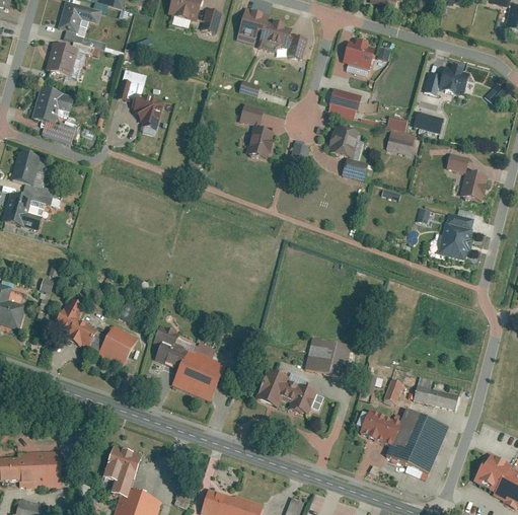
[(56,25),(76,32),(81,17),(85,5),(68,0),(65,0),(56,25)]
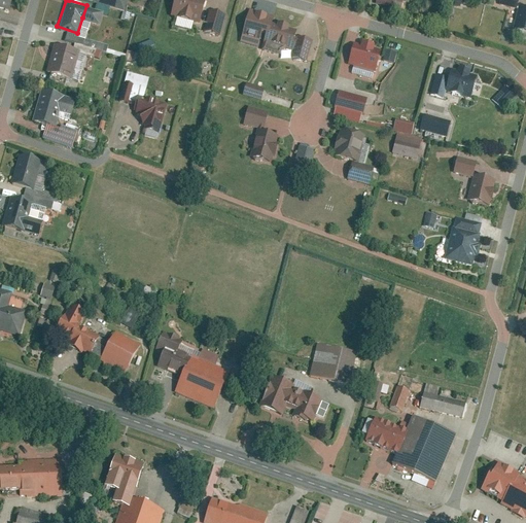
[(98,0),(95,8),(104,11),(123,18),(128,0),(98,0)]
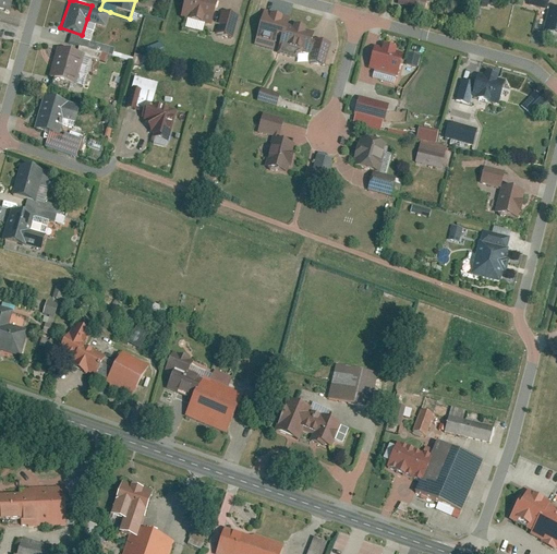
[(179,0),(176,12),(210,24),(218,0),(179,0)]
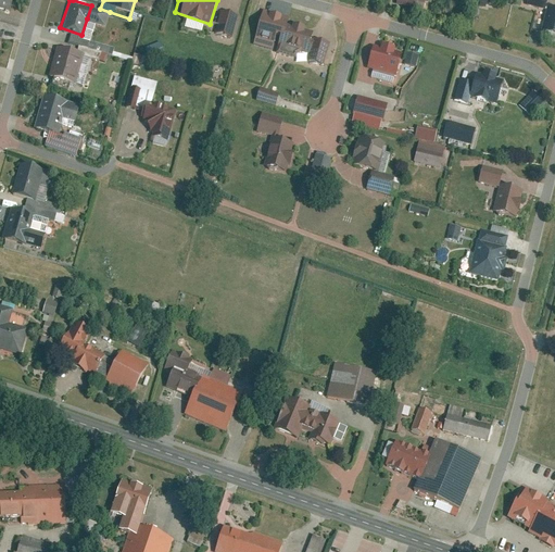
[(539,27),(554,32),(554,5),(547,3),(539,27)]
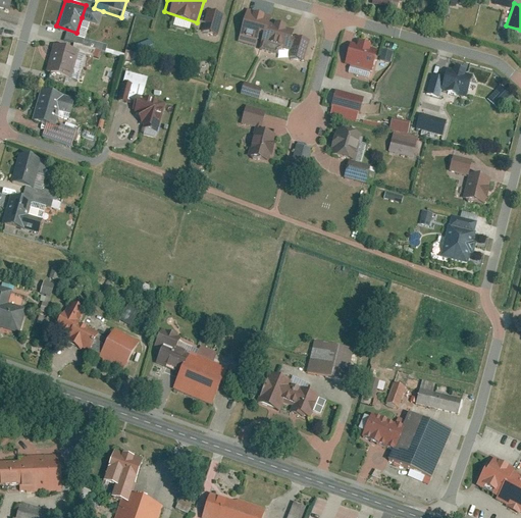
[(94,8),(86,5),(82,17),(99,22),(103,11),(94,8)]
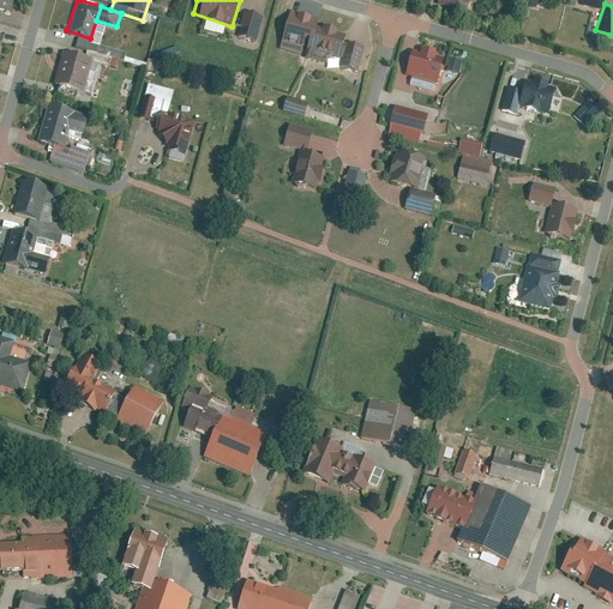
[(317,17),(288,8),(277,47),(307,54),(317,17)]
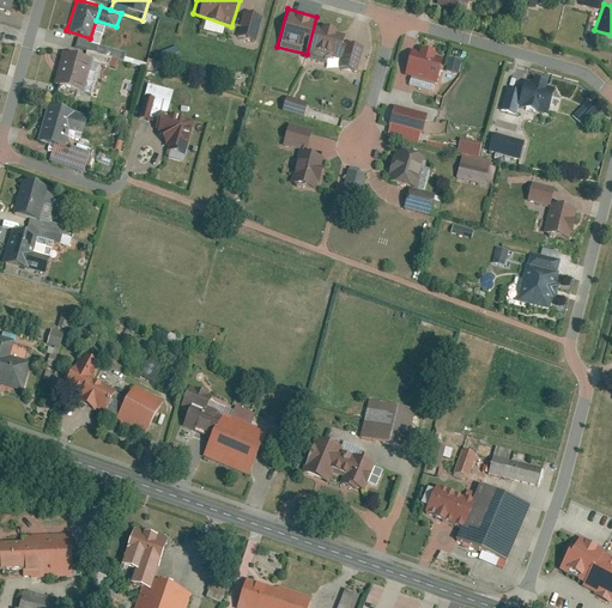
[(243,11),(237,32),(254,37),(260,16),(243,11)]
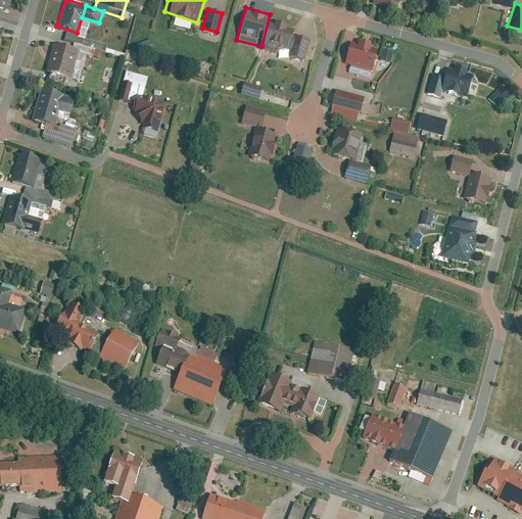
[(264,40),(292,50),(296,35),(298,33),(269,24),(264,40)]
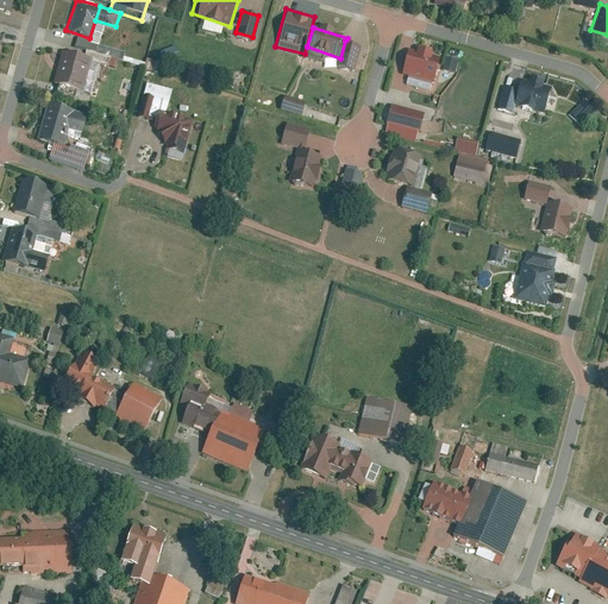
[(338,64),(353,68),(362,45),(345,41),(340,58),(338,64)]
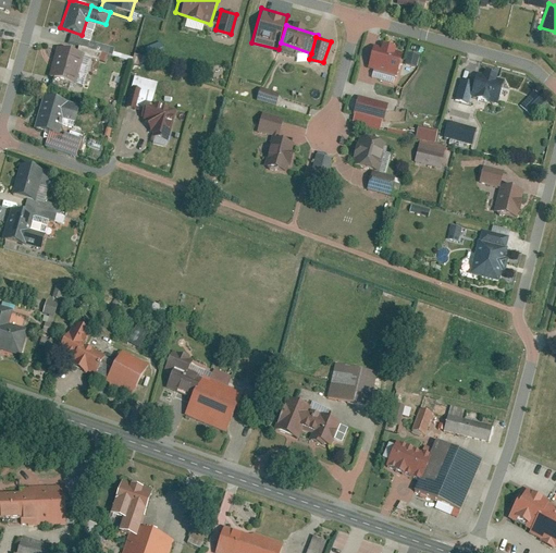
[(141,45),(147,58),(162,52),(157,39),(141,45)]
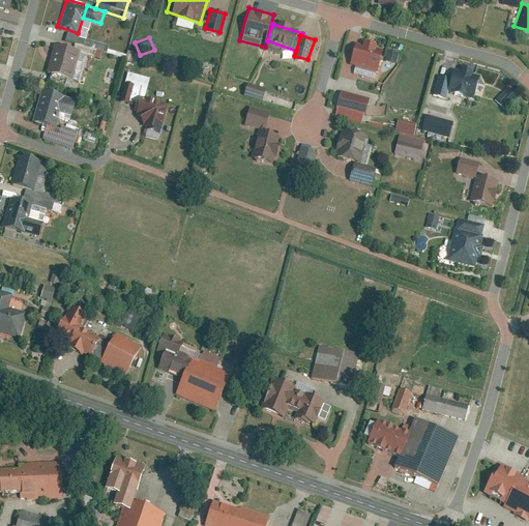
[(362,37),(353,66),(377,74),(386,46),(362,37)]
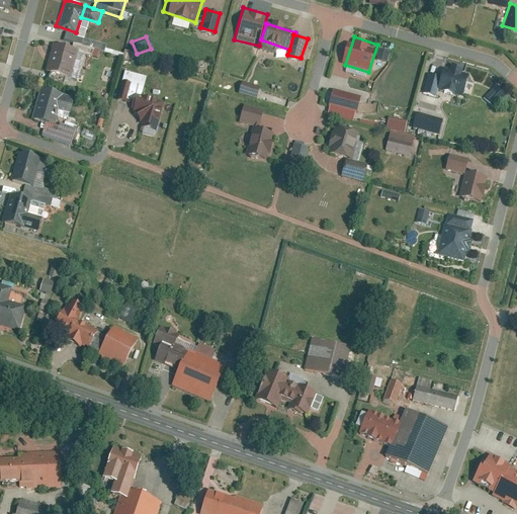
[(57,40),(48,69),(66,75),(75,47),(57,40)]
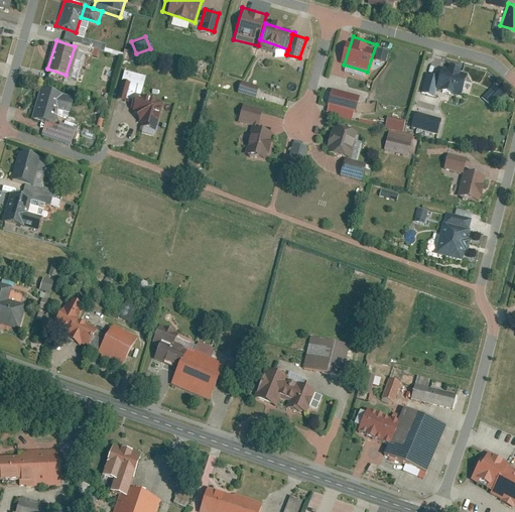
[(373,56),(383,59),(386,47),(377,45),(373,56)]
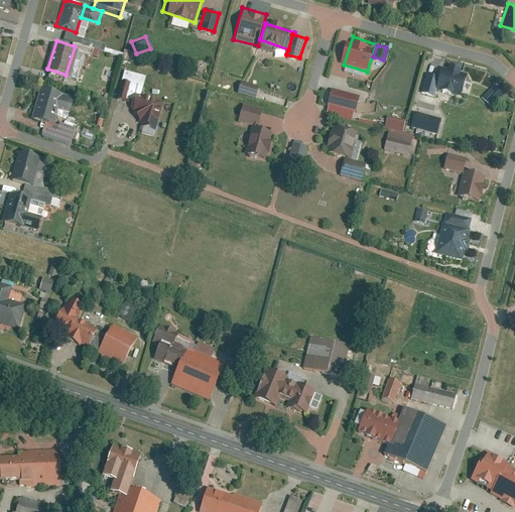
[(433,87),(462,96),(470,72),(441,62),(433,87)]
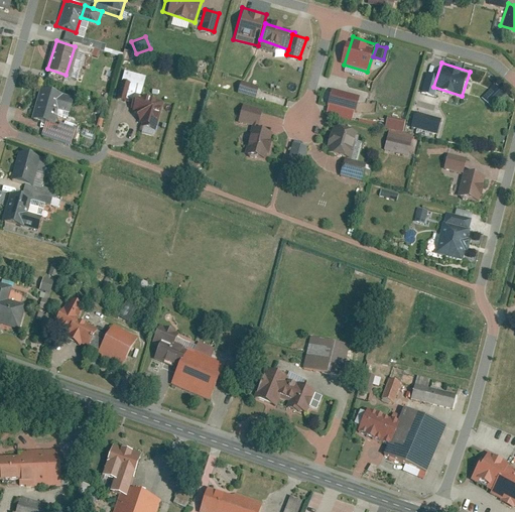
[(68,77),(75,78),(77,68),(69,67),(68,77)]
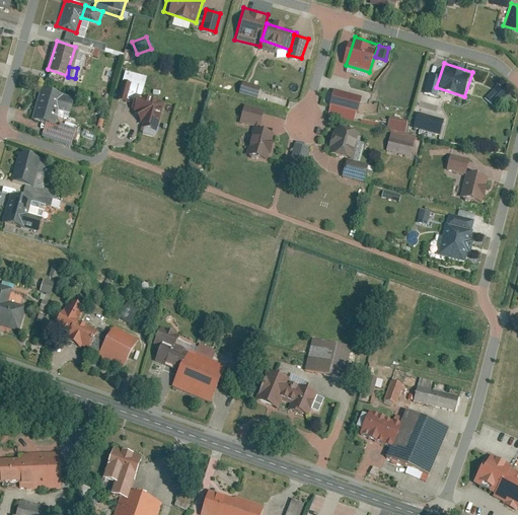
[(235,91),(253,96),(256,84),(238,79),(235,91)]
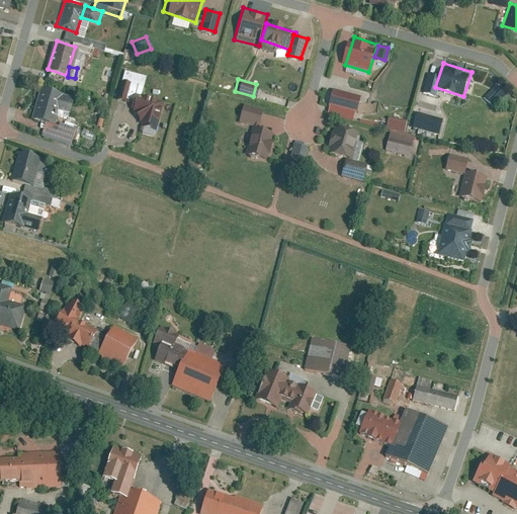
[(494,81),(481,96),(492,105),(505,91),(494,81)]
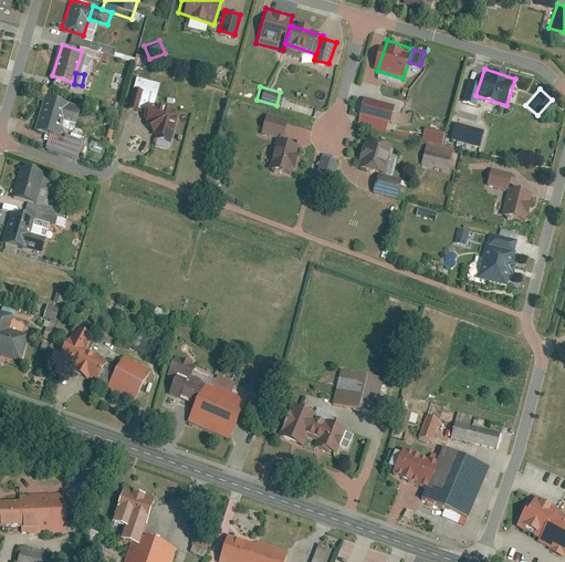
[(154,143),(169,146),(178,114),(152,106),(155,96),(132,91),(127,110),(143,114),(143,124),(148,133),(154,143)]
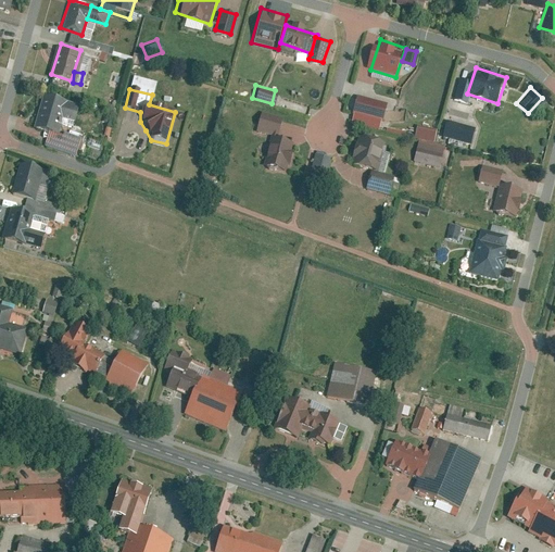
[(37,125),(59,132),(70,98),(48,91),(37,125)]
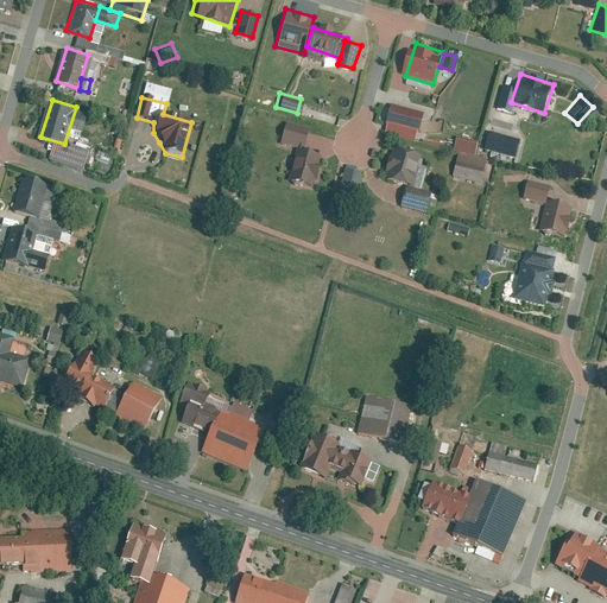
[(383,132),(415,143),(424,110),(392,100),(383,132)]
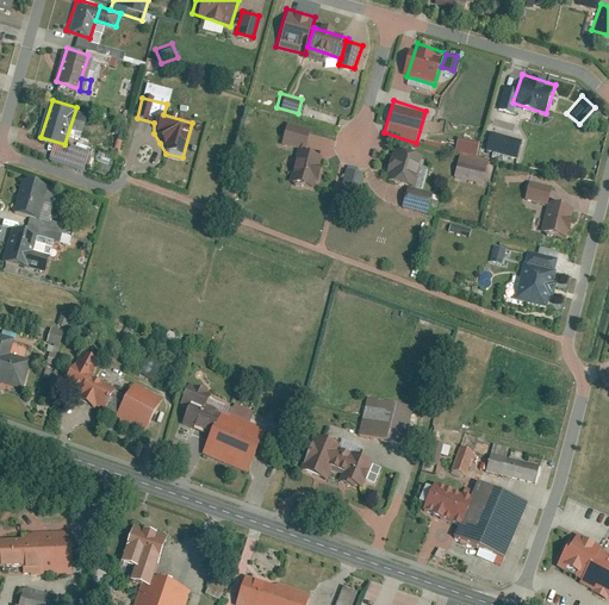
[(297,149),(302,150),(310,126),(286,119),(278,143),(297,149)]
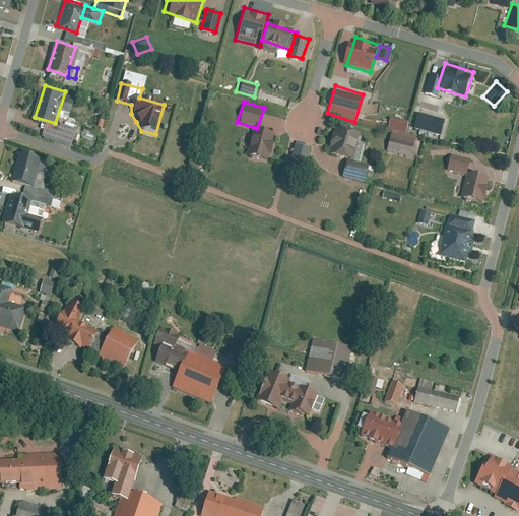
[(417,111),(413,125),(440,132),(444,117),(417,111)]
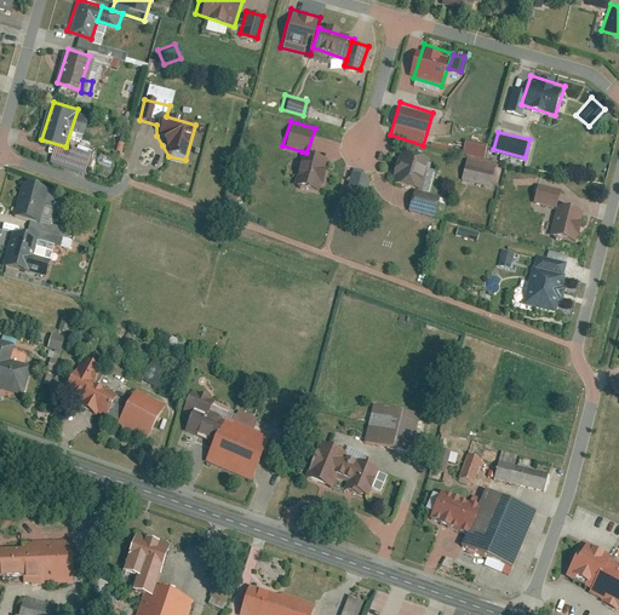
[(391,179),(420,189),(430,157),(401,148),(391,179)]
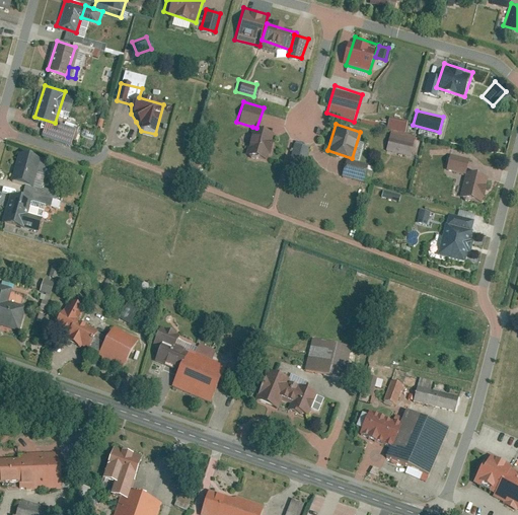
[(245,150),(268,157),(275,134),(256,128),(252,127),(245,150)]
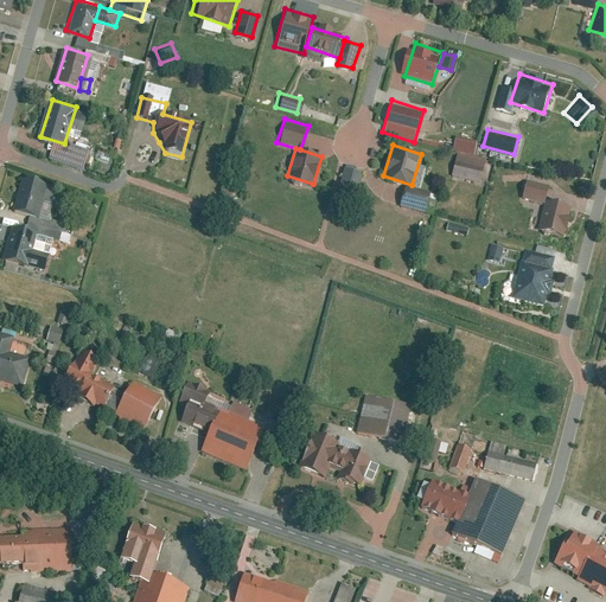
[(452,172),(479,180),(486,159),(458,149),(452,172)]
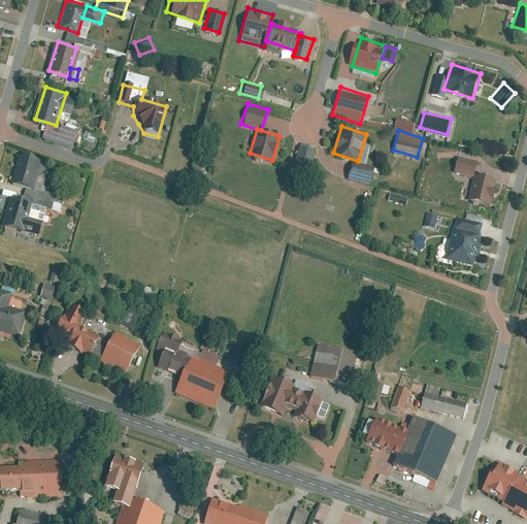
[(291,164),(306,168),(313,149),(296,144),(291,164)]
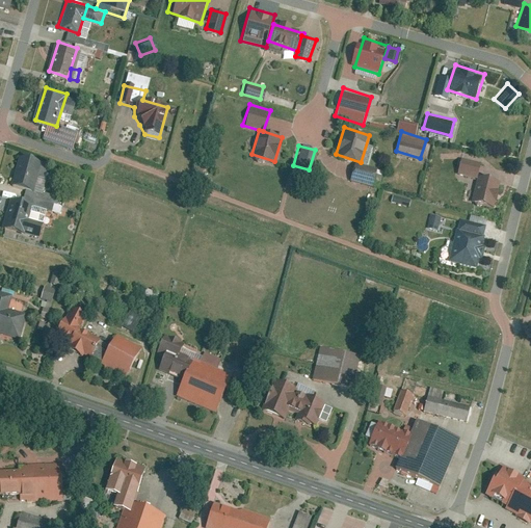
[(18,156),(11,182),(33,187),(40,161),(18,156)]
